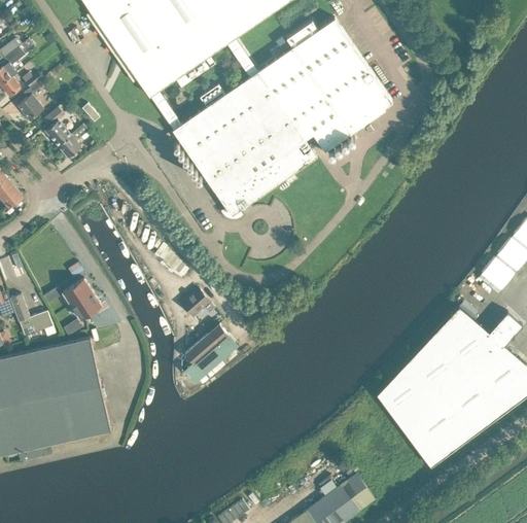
[(336,21),(318,32),(312,24),(287,41),(292,49),(258,72),(257,73),(235,40),(291,0),(81,0),(102,29),(149,98),(173,131),(172,132),(226,210),(221,213),(223,215),(224,217),(227,219),(231,220),(235,220),(238,220),(240,219),(242,217),(243,216),(239,212),(241,211),(237,205),(245,200),(249,205),(317,158),(306,141),(313,135),(325,152),(385,111),(384,109),(392,103),(336,21)]
